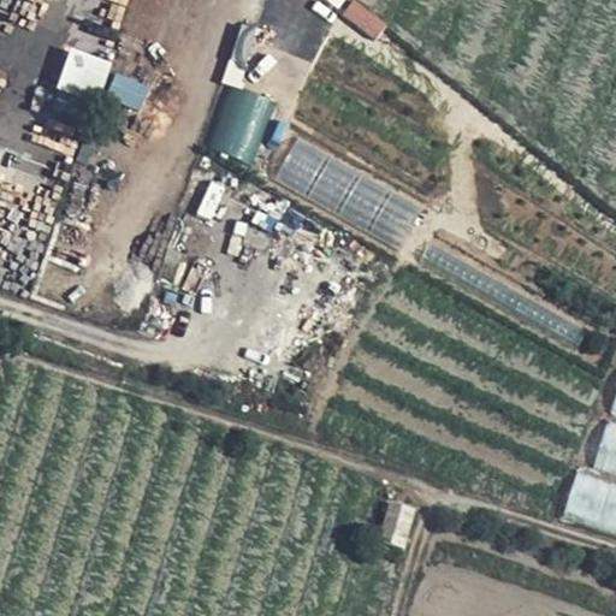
[(101,102),(113,61),(72,48),(59,89),(101,102)]
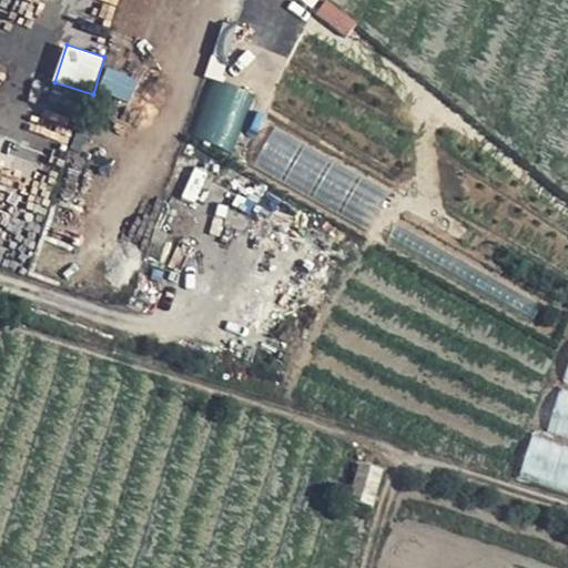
[(131,99),(140,81),(111,68),(103,87),(131,99)]
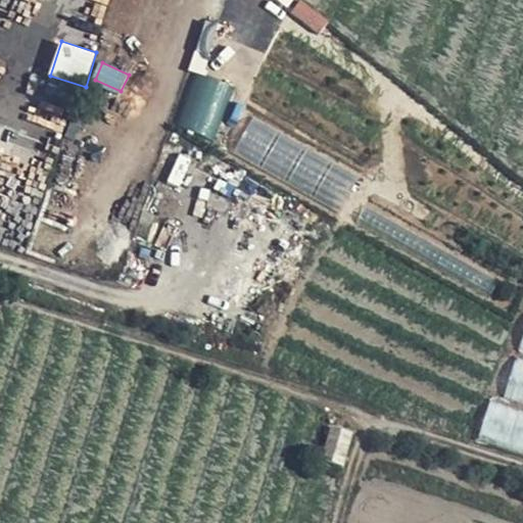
[(197,70),(178,125),(218,139),(237,85),(197,70)]
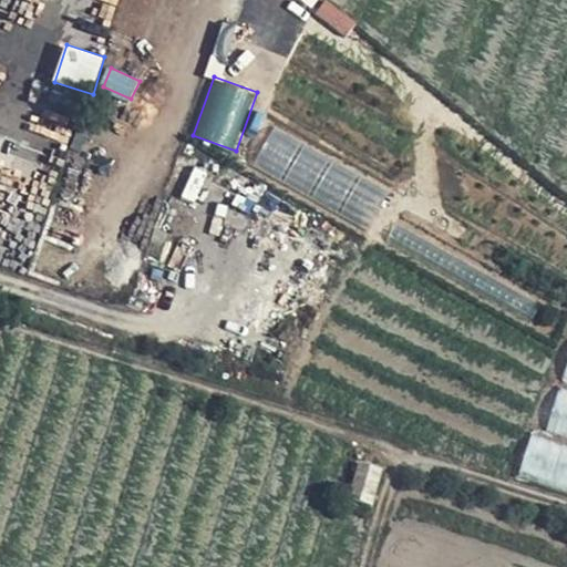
[(566,395),(559,394),(553,426),(566,429),(566,395)]
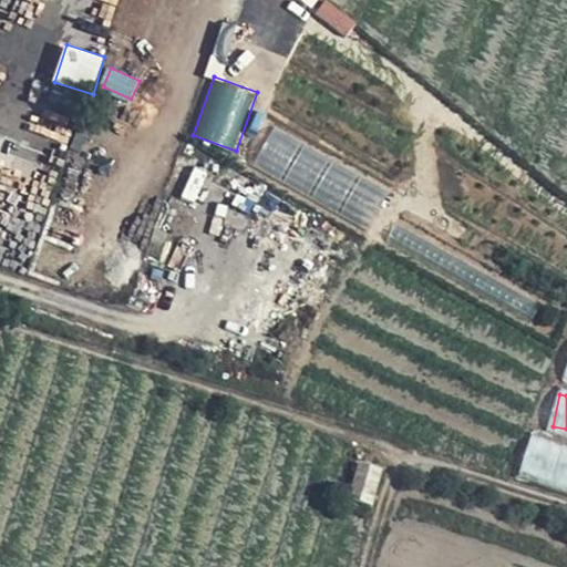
[(382,472),(361,465),(351,500),(372,505),(382,472)]
